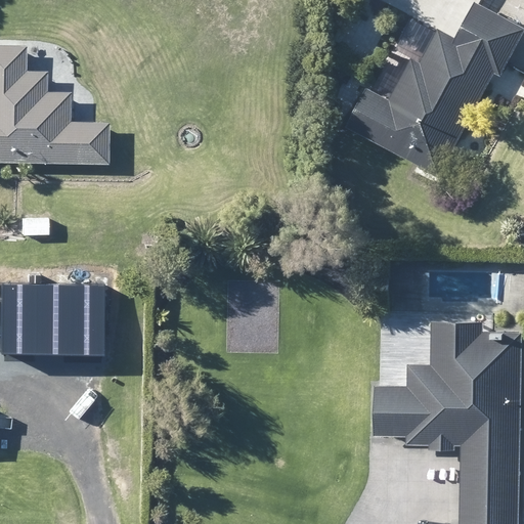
[(497,76),(523,28),(472,1),(452,36),(436,27),(434,30),(418,60),(409,57),(387,99),(368,89),(364,86),(344,126),(437,176),(491,72),(497,76)]
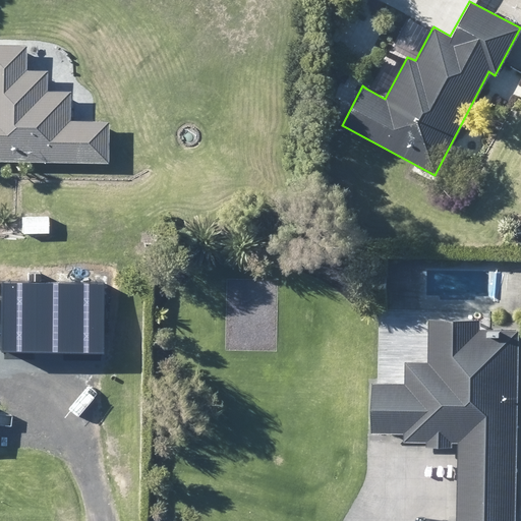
[(402,45),(410,51),(419,47),(420,37),(412,31),(403,35),(402,45)]
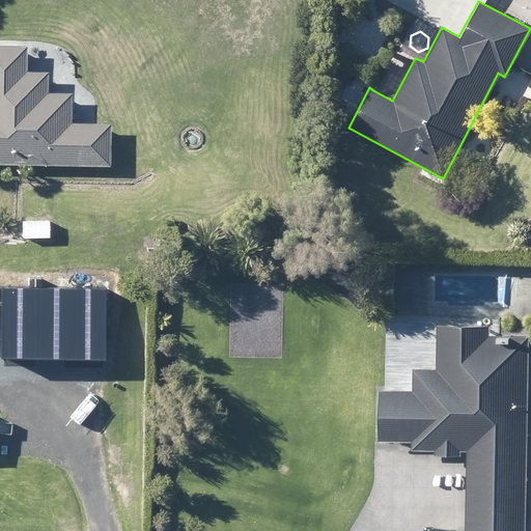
[(66,122),(66,106),(66,92),(43,91),(43,71),(21,71),(22,46),(0,45),(0,163),(37,164),(57,164),(106,165),(106,123),(95,123),(79,123),(66,122)]
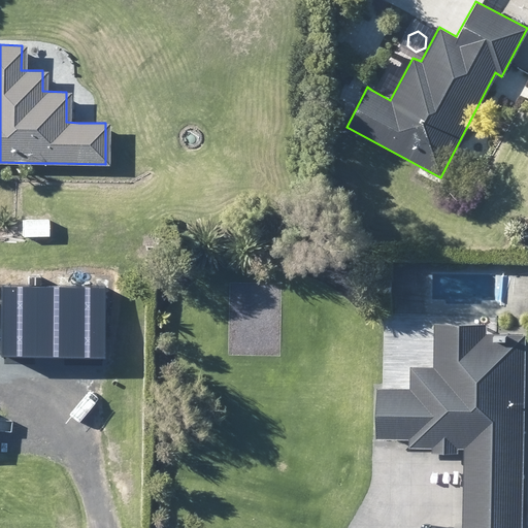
[(45,220),(19,219),(18,235),(44,235),(45,220)]
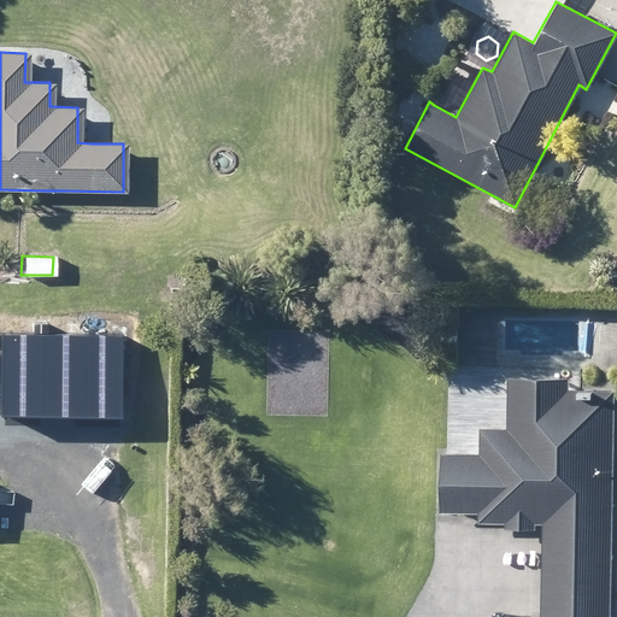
[(571,404),(573,381),(510,378),(507,438),(481,436),(480,458),(445,457),(444,513),(482,516),(481,526),(544,528),(540,616),(607,616),(616,405),(571,404)]
